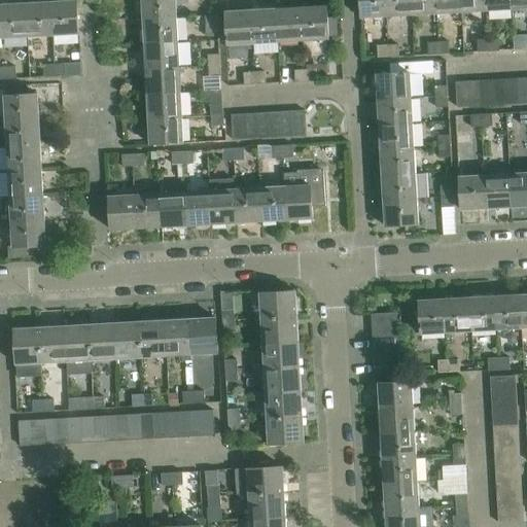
[(142,0),(143,20),(177,18),(175,0),(142,0)]
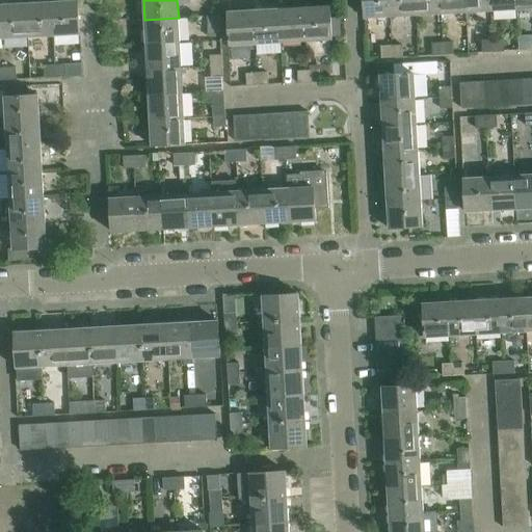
[(391,17),(389,0),(363,0),(365,18),(391,17)]
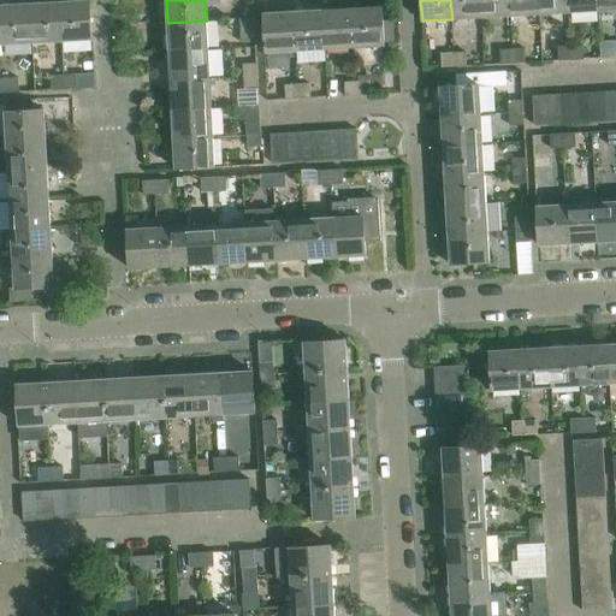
[(480,0),(450,0),(452,19),(481,18),(480,0)]
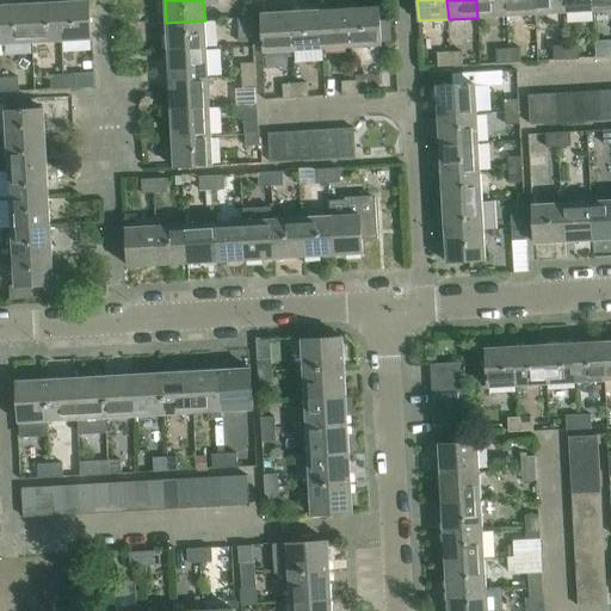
[(505,0),(476,0),(477,18),(506,16),(505,0)]
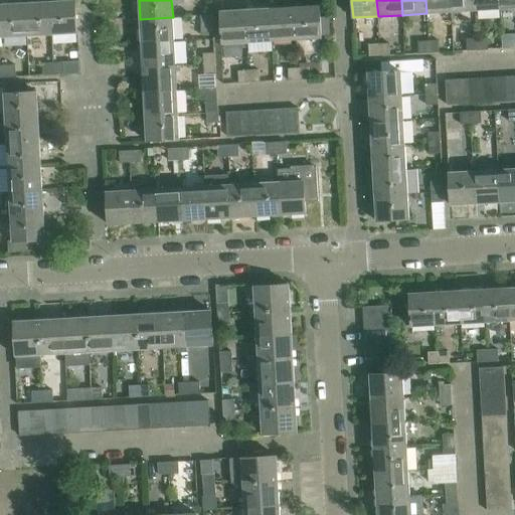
[(451,0),(425,0),(426,13),(452,12),(451,0)]
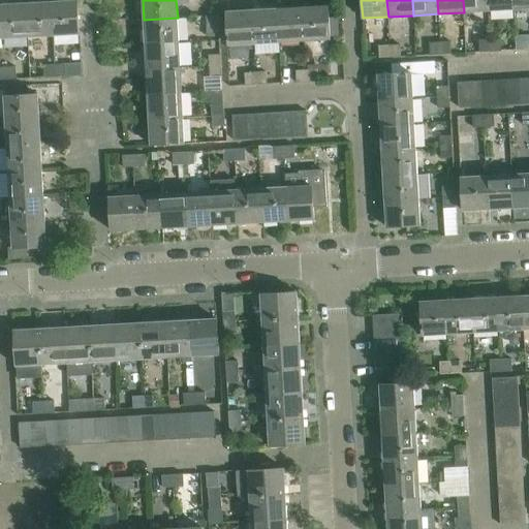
[(488,0),(463,0),(464,12),(489,11),(488,0)]
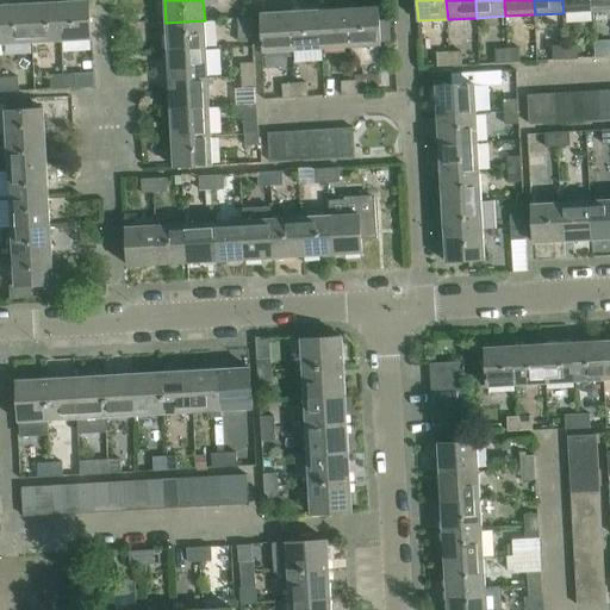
[(591,0),(562,0),(564,13),(593,12),(591,0)]
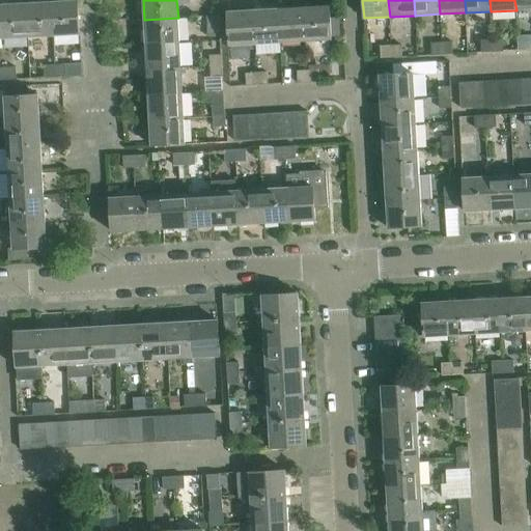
[(530,0),(514,0),(516,10),(530,8),(530,0)]
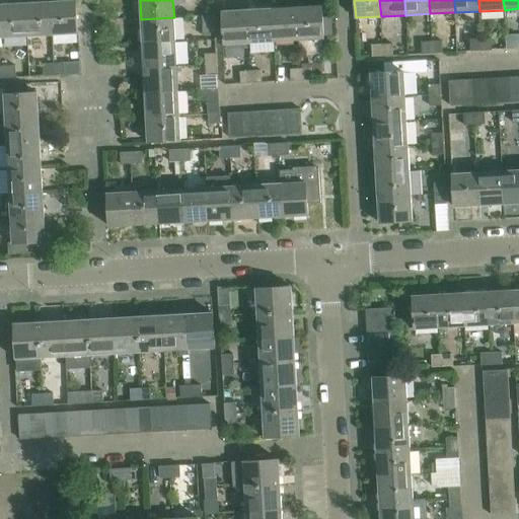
[(76,1),(51,3),(53,35),(78,33),(76,1)]
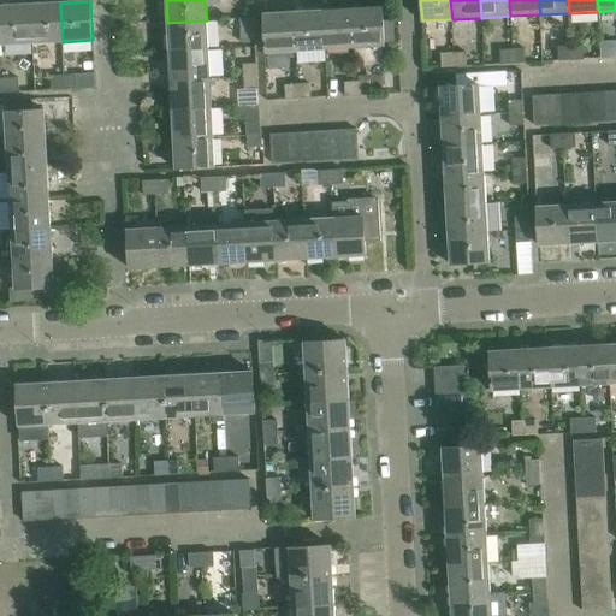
[(60,4),(31,5),(33,43),(63,42),(60,4)]
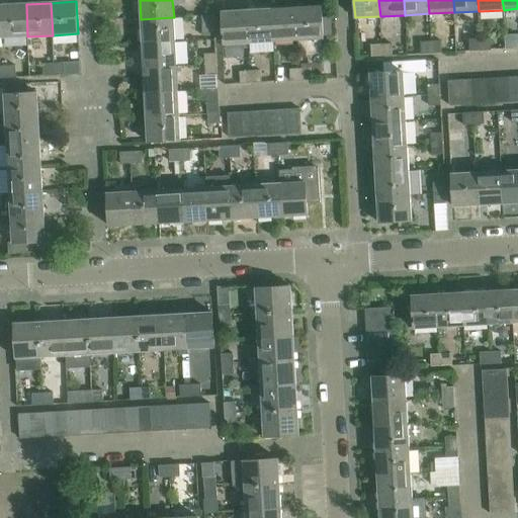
[(26,4),(1,5),(3,38),(27,36),(26,4)]
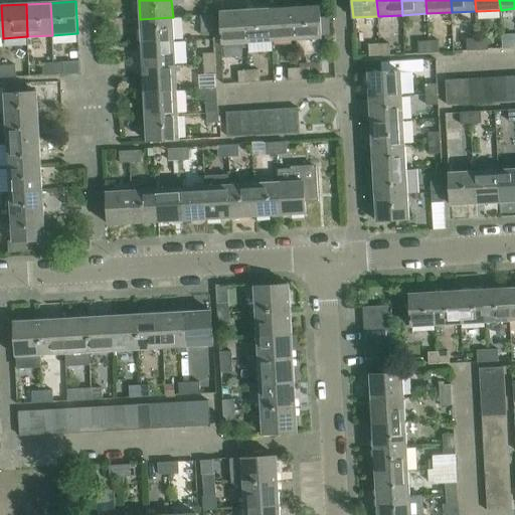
[(320,6),(295,8),(297,40),(322,39),(320,6)]
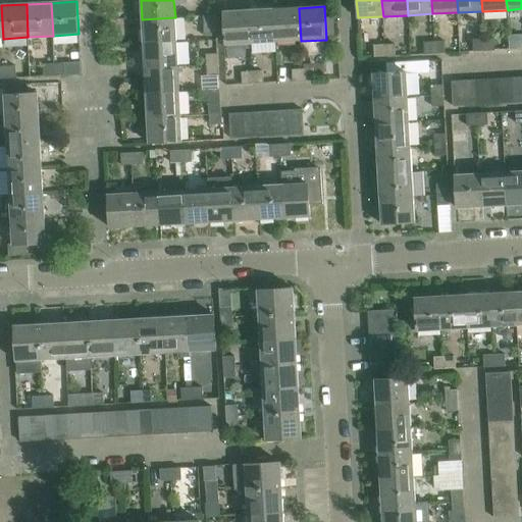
[(299,8),(273,9),(275,42),(301,41),(299,8)]
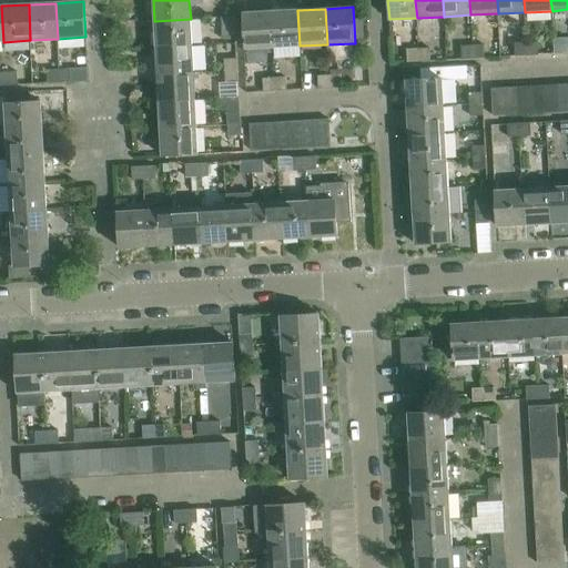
[(297,10),(271,12),(273,48),(300,46),(297,10)]
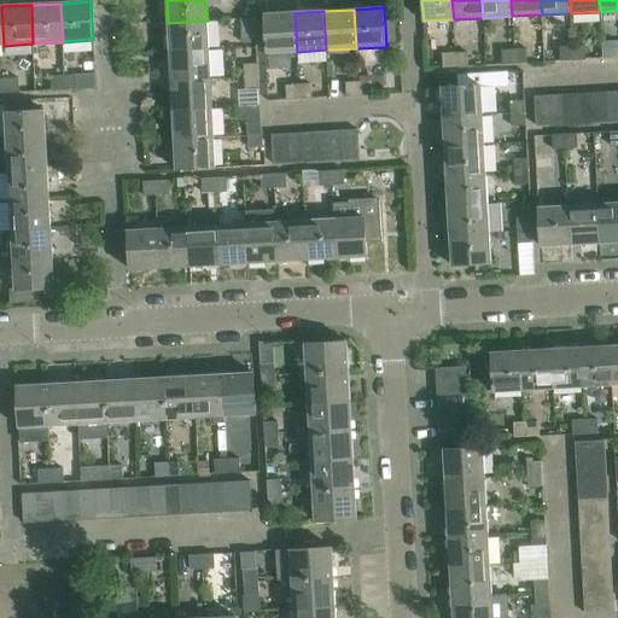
[(297,52),(295,13),(264,15),(267,53),(297,52)]
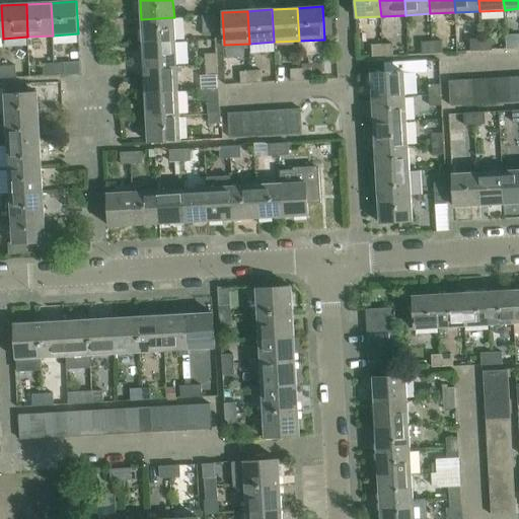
[(202,16),(203,26),(215,25),(214,15),(202,16)]
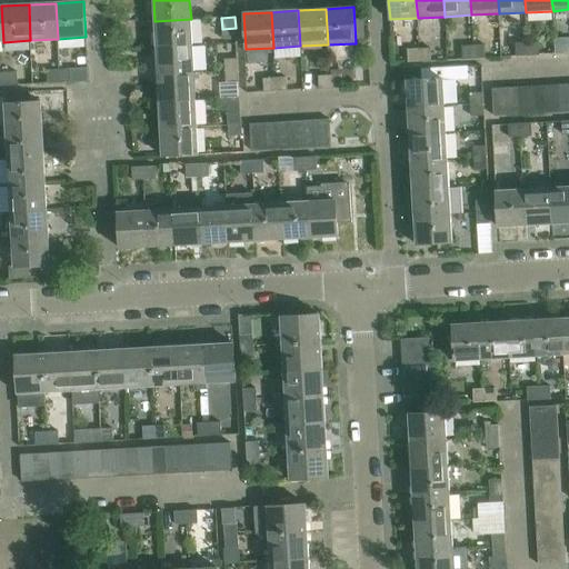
[(191,19),(155,21),(157,48),(192,46),(191,19)]
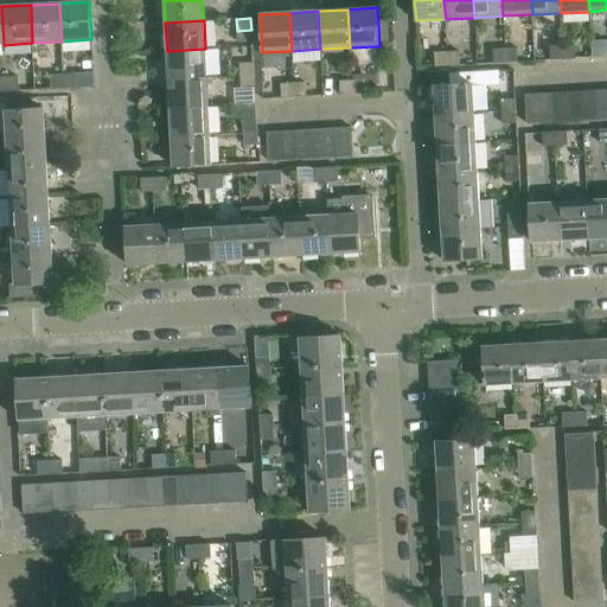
[(251,30),(237,31),(238,43),(251,42),(251,30)]
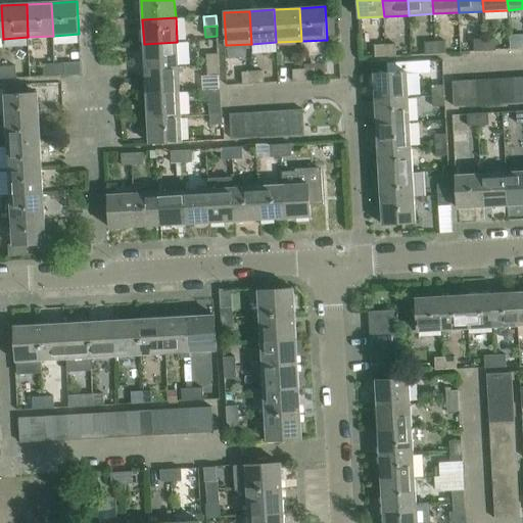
[(494,39),(484,40),(485,52),(495,51),(494,39)]
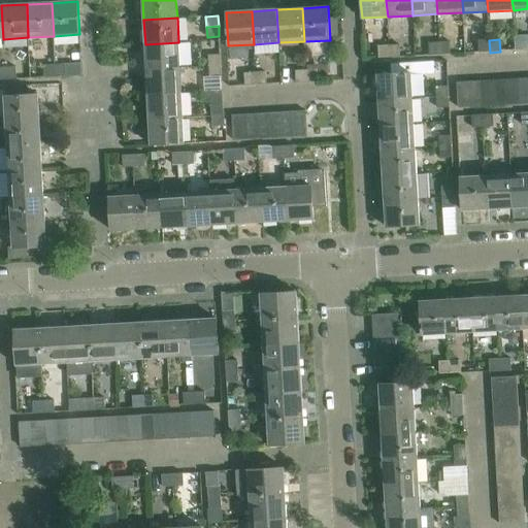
[(490,53),(489,40),(479,40),(480,53),(490,53)]
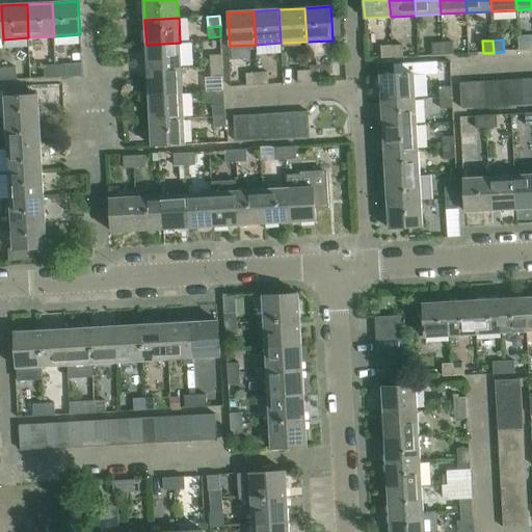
[(180,43),(147,45),(148,70),(181,69),(180,43)]
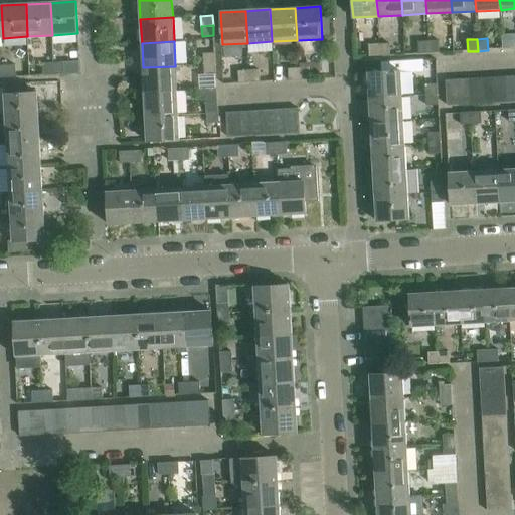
[(428,53),(428,41),(417,42),(418,54),(428,53)]
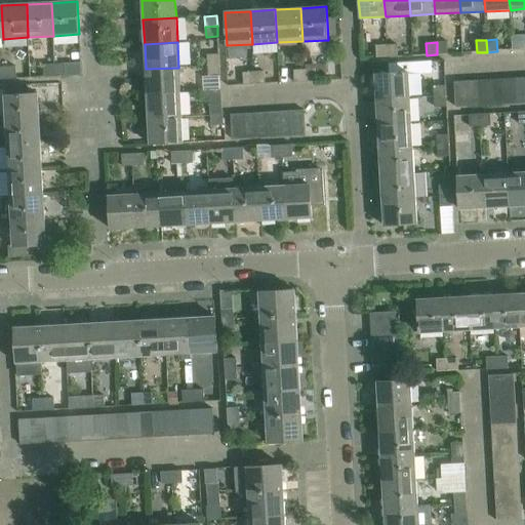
[(447,42),(437,42),(437,54),(448,54),(447,42)]
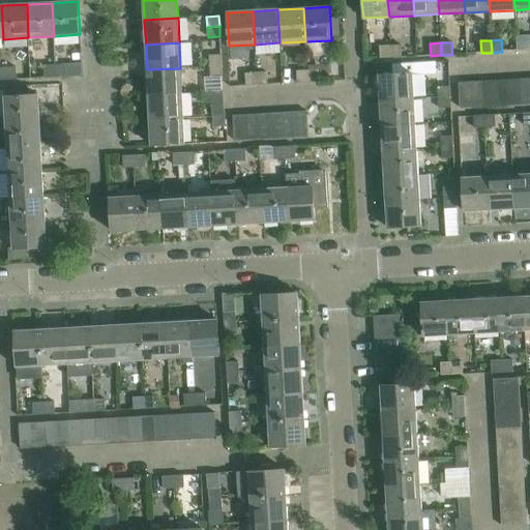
[(390,58),(390,46),(379,47),(380,59),(390,58)]
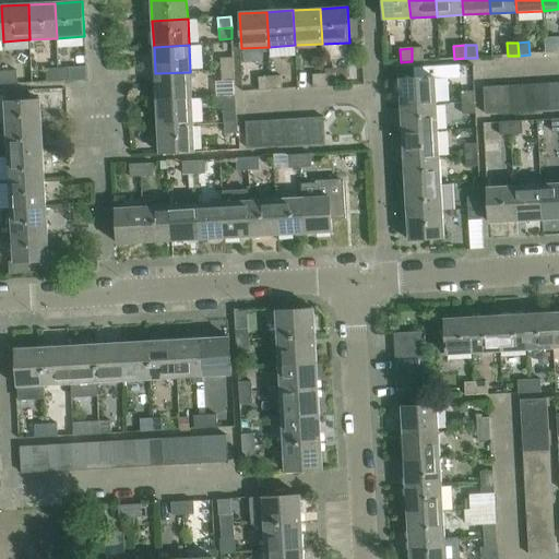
[(423,48),(412,48),(412,61),(424,60),(423,48)]
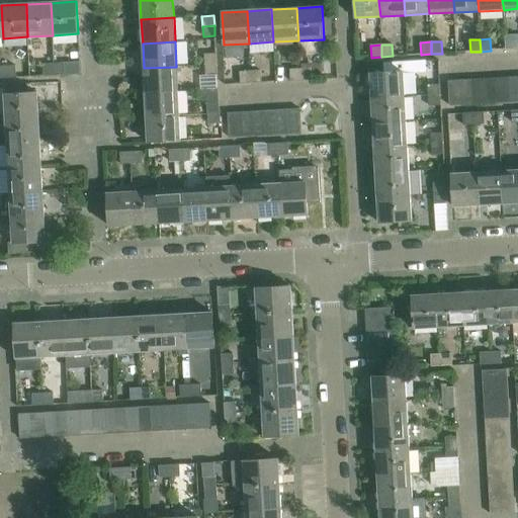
[(204,55),(204,65),(217,65),(217,54),(204,55)]
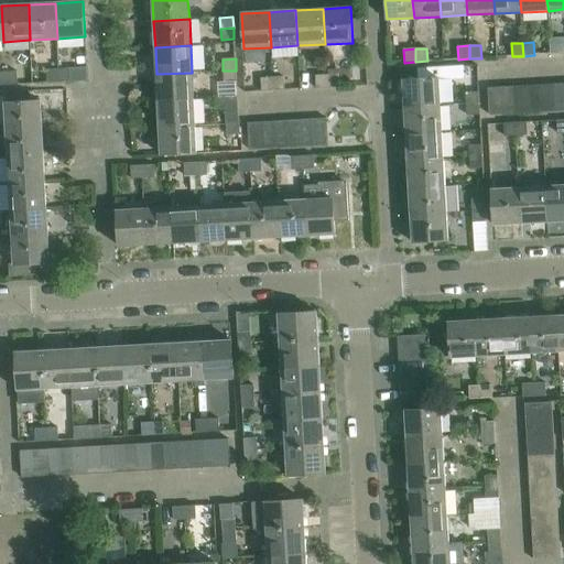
[(58,83),(58,69),(46,71),(47,84),(58,83)]
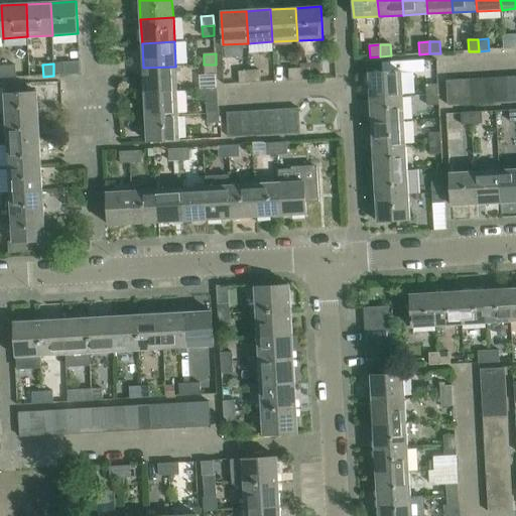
[(63,63),(53,63),(53,76),(65,76),(63,63)]
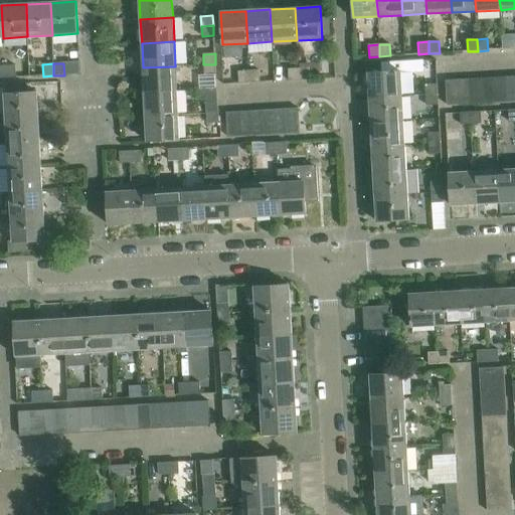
[(215,64),(203,64),(204,75),(216,74),(215,64)]
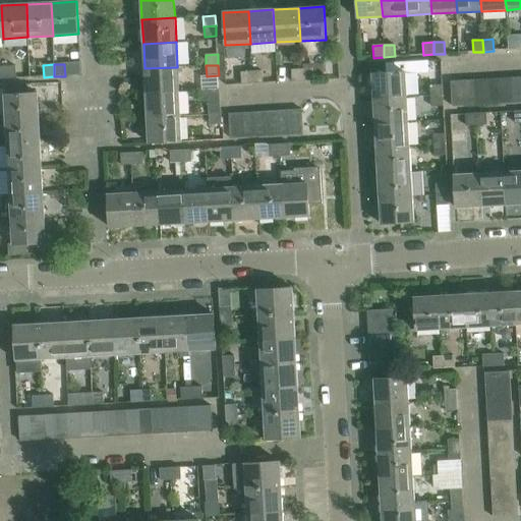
[(15,66),(5,67),(6,79),(16,78),(15,66)]
